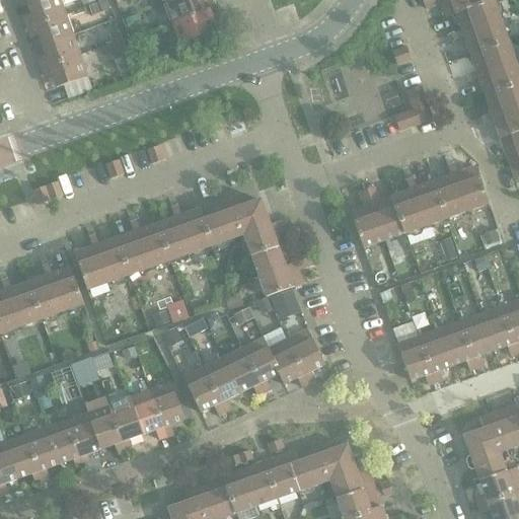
[(31,15),(23,18),(27,28),(66,15),(60,0),(43,0),(28,5),(31,15)]
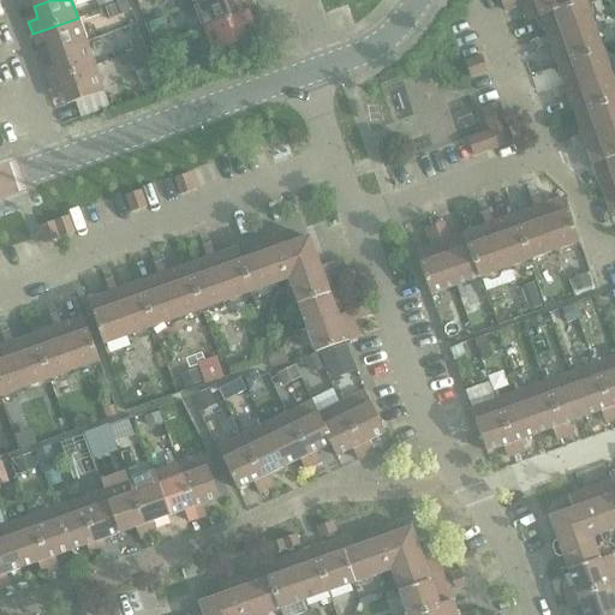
[(129,0),(127,0),(117,4),(121,16),(133,11),(129,0)]
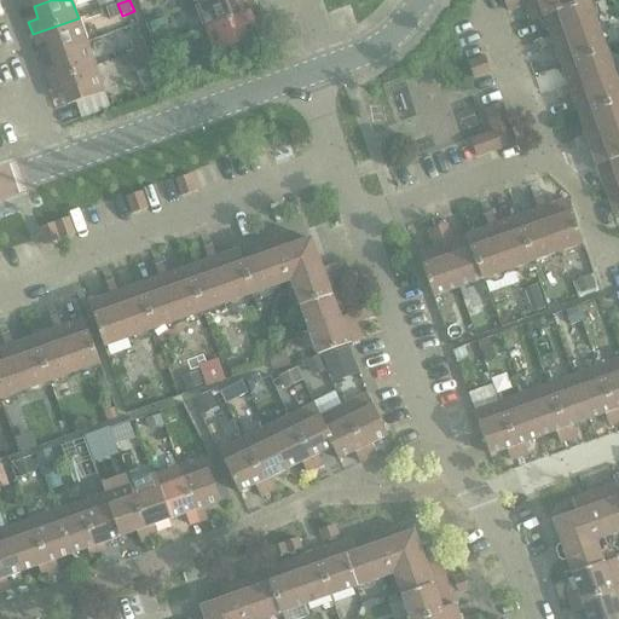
[(207,0),(196,4),(206,28),(246,15),(246,12),(242,3),(247,0),(207,0)]
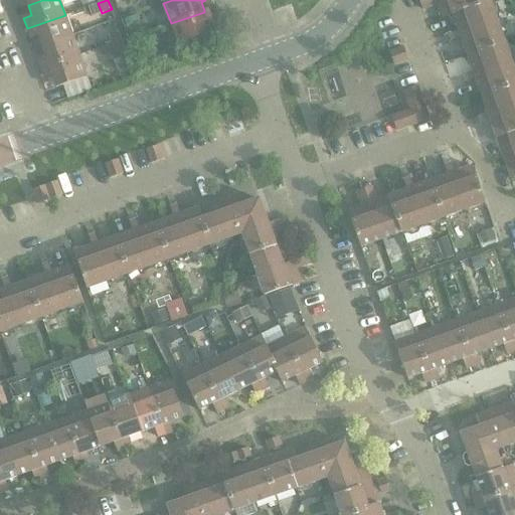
[(426,0),(418,0),(422,10),(430,7),(426,0)]
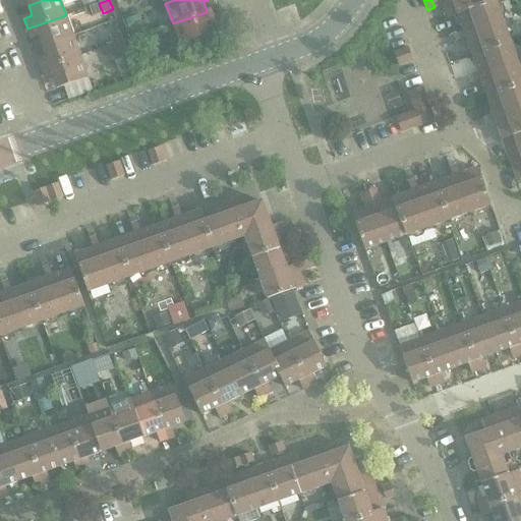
[(431,0),(435,7),(442,5),(447,19),(458,15),(458,14),(484,5),(483,4),(481,0),(431,0)]
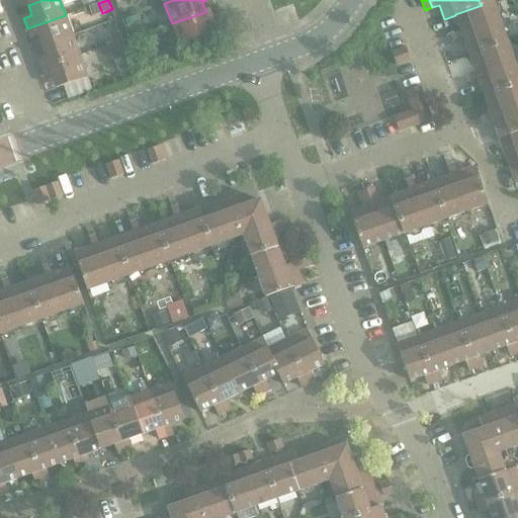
[(455,14),(455,15),(461,32),(440,39),(442,46),(463,38),(470,56),(507,42),(492,0),(481,4),(482,5),(455,14)]
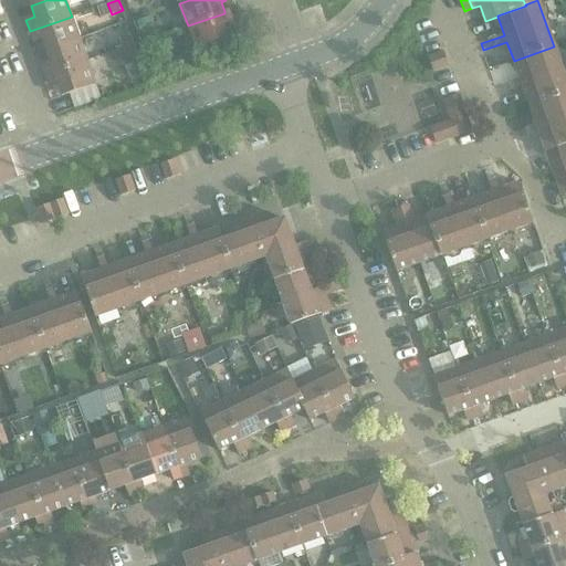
[(224,13),(188,25),(196,50),(233,37),(229,24),(233,23),(229,10),(224,11),(224,13)]
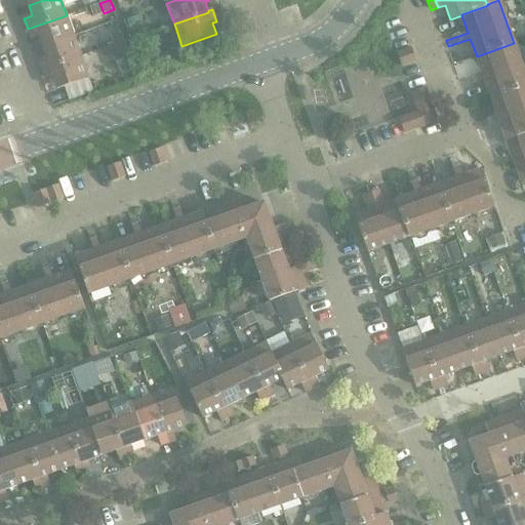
[(67,15),(28,29),(32,40),(39,37),(43,47),(74,36),(67,15)]
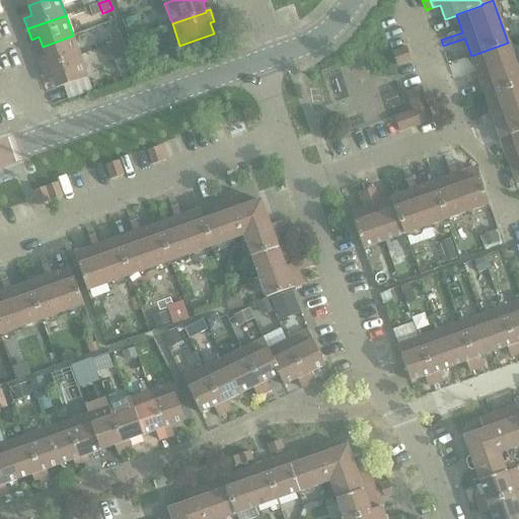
[(109,34),(114,45),(123,41),(120,31),(109,34)]
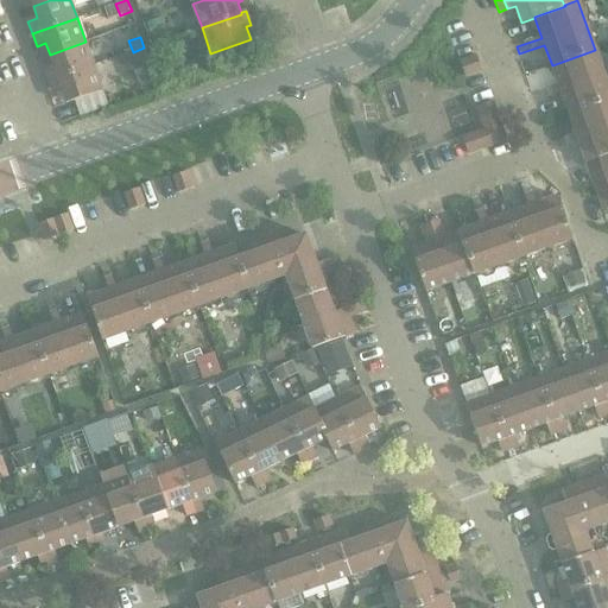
[(54,67),(44,69),(49,82),(94,67),(86,42),(50,55),(54,67)]
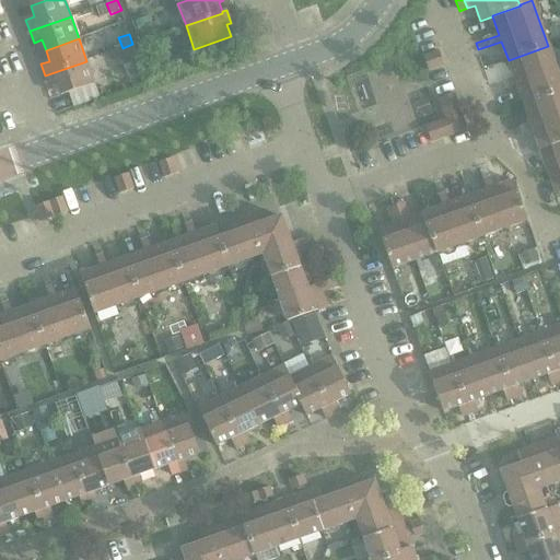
[(150,38),(139,42),(143,53),(154,49),(150,38)]
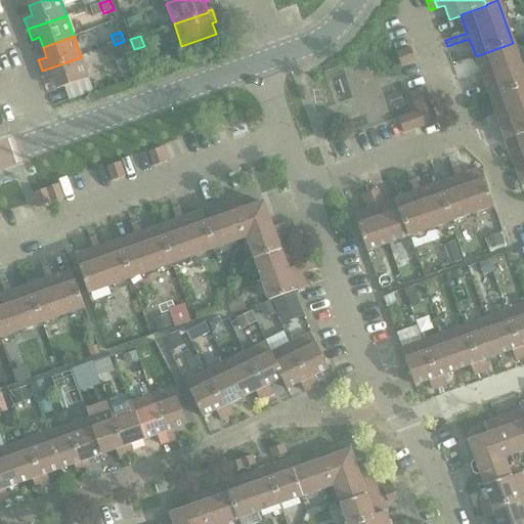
[(124,41),(115,45),(118,53),(118,55),(128,51),(124,41)]
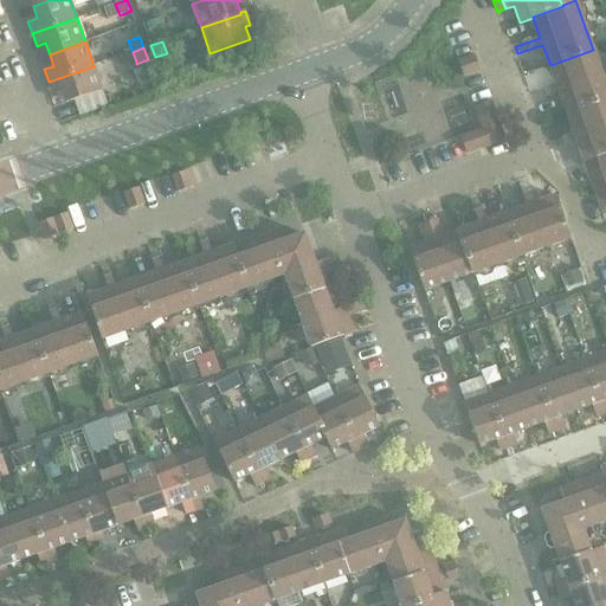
[(605,85),(593,50),(550,65),(558,85),(532,95),(535,102),(560,92),(567,114),(605,98),(605,85)]
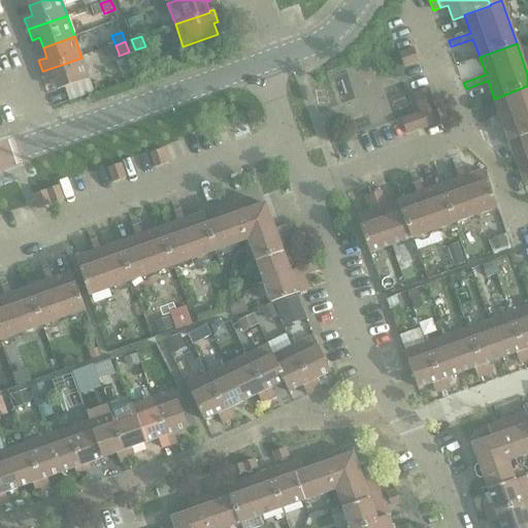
[(116,45),(105,50),(108,58),(119,54),(116,45)]
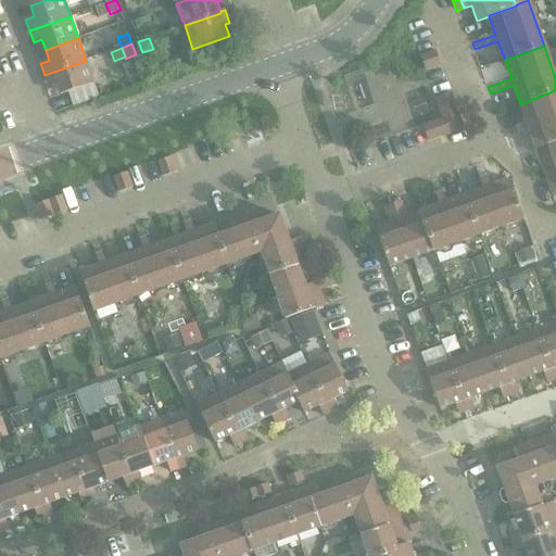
[(420,57),(424,64),(439,59),(437,51),(420,57)]
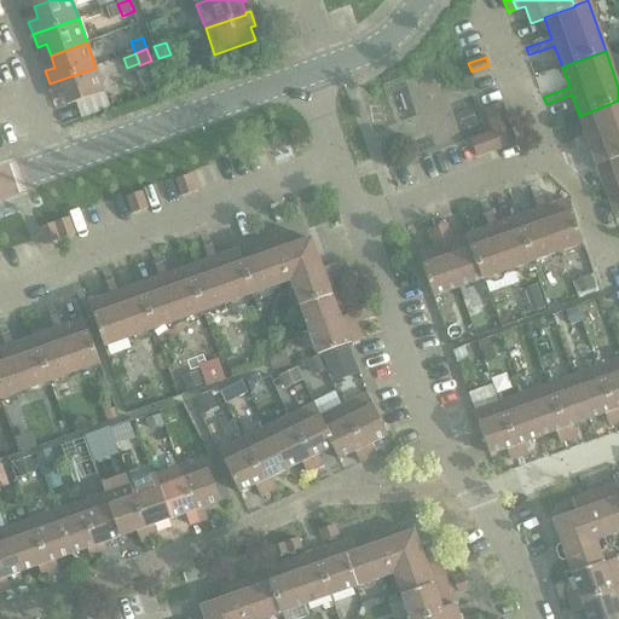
[(489,65),(472,71),(474,79),(491,73),(489,65)]
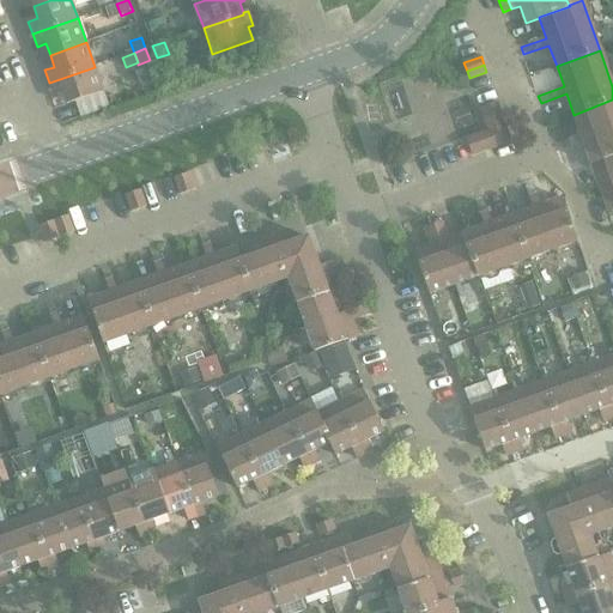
[(95,67),(49,83),(54,96),(64,92),(67,105),(104,92),(95,67)]
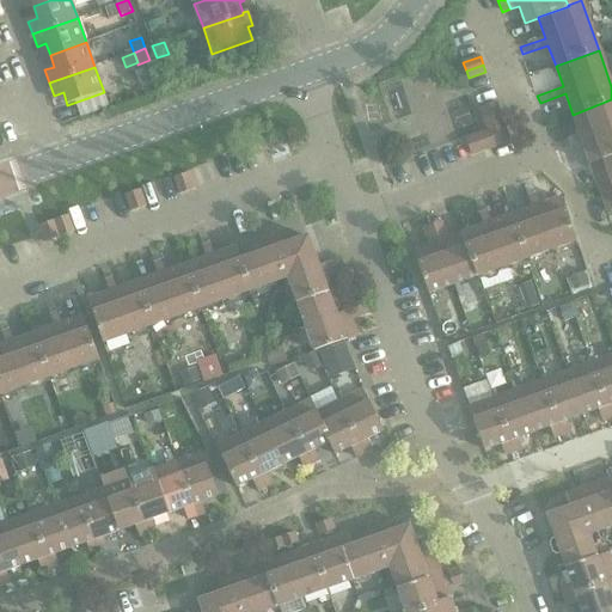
[(611,99),(573,115),(580,135),(555,144),(557,152),(582,142),(589,163),(611,154),(611,99)]
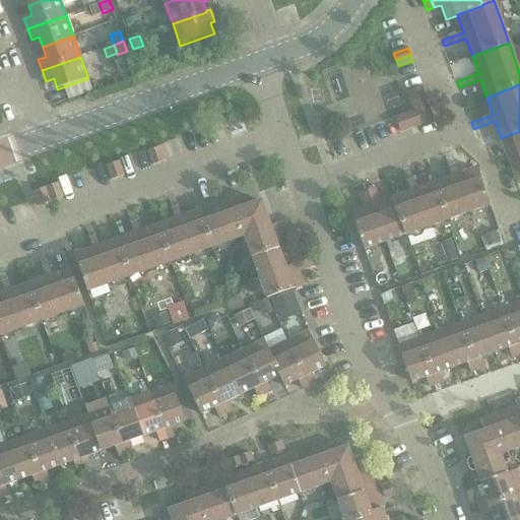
[(407,92),(409,99),(425,93),(421,87),(407,92)]
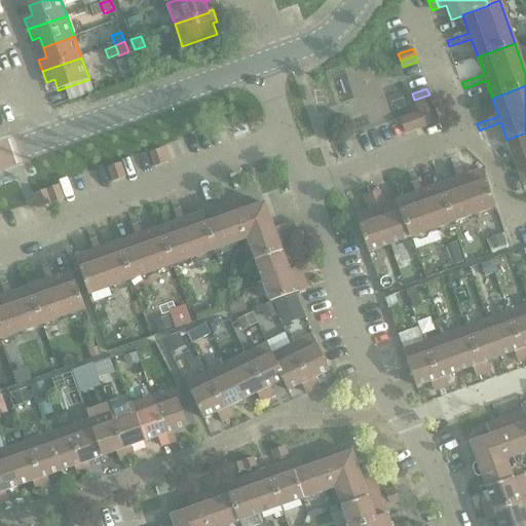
[(429,95),(414,100),(417,107),(431,102),(429,95)]
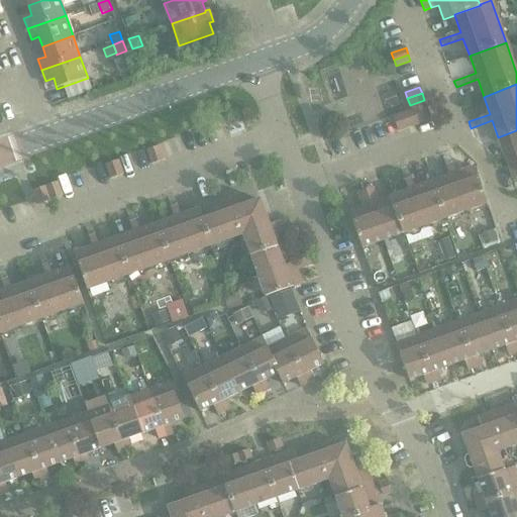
[(410,105),(412,110),(412,111),(426,106),(424,100),(410,105)]
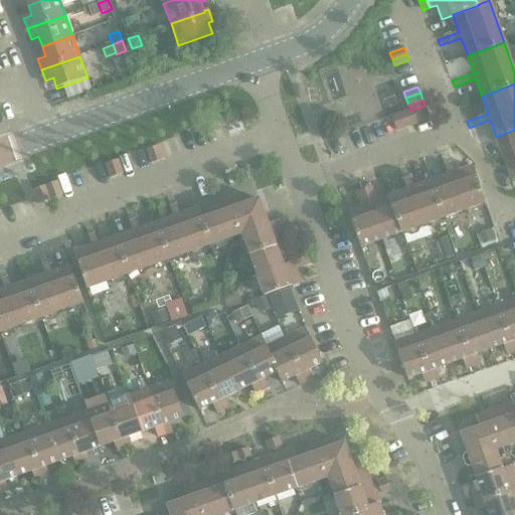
[(424,106),(410,111),(412,117),(426,112),(424,106)]
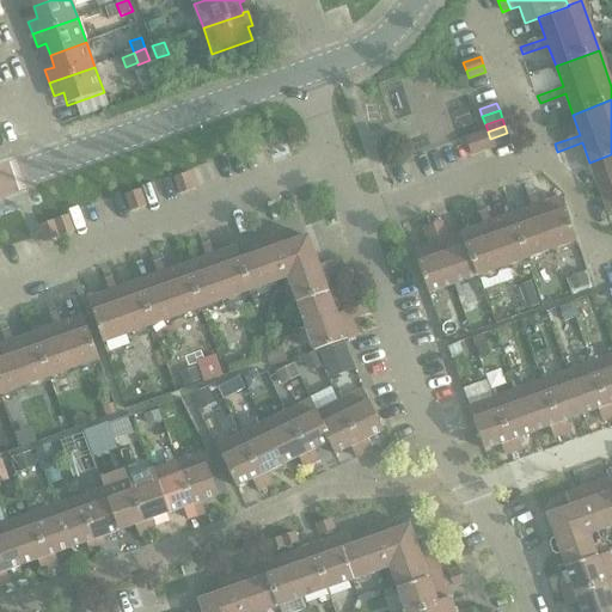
[(488,130),(481,134),(487,151),(494,148),(490,139),(488,132),(488,130)]
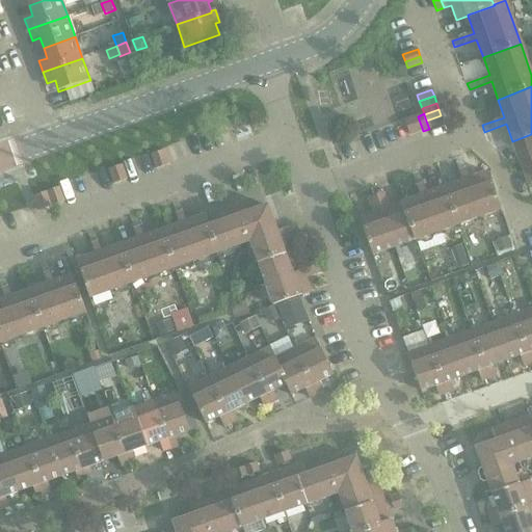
[(441,115),(426,121),(429,129),(444,124),(441,115)]
